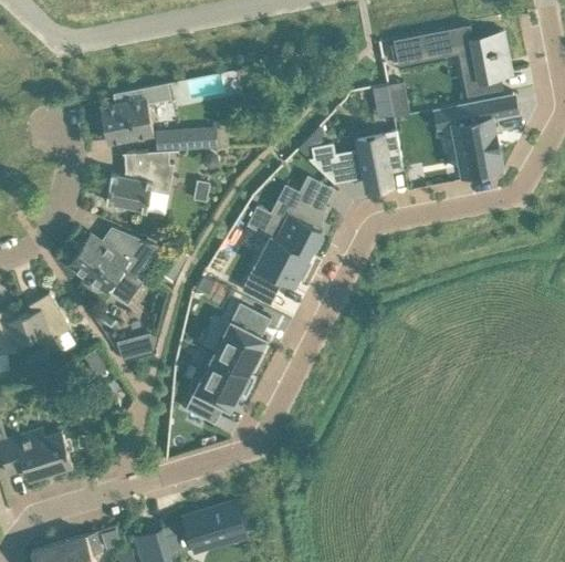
[(469,25),(393,40),(397,66),(458,54),(466,97),(502,91),(499,76),(497,65),(509,63),(503,32),(472,38),(469,25)]
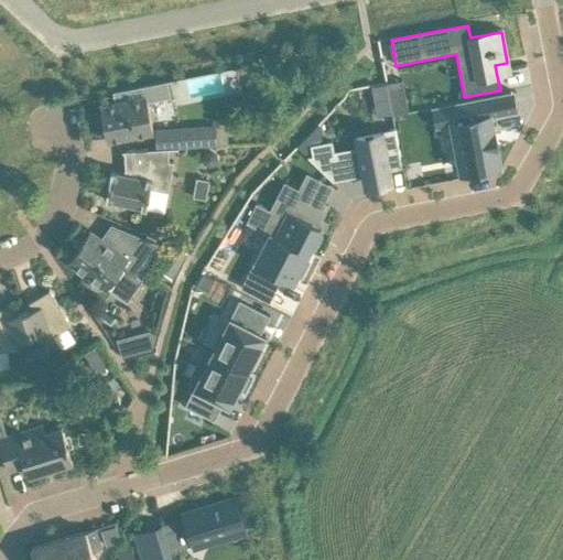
[(152,133),(150,126),(153,120),(152,112),(147,109),(145,104),(170,99),(166,84),(112,94),(115,105),(99,108),(106,142),(152,133)]
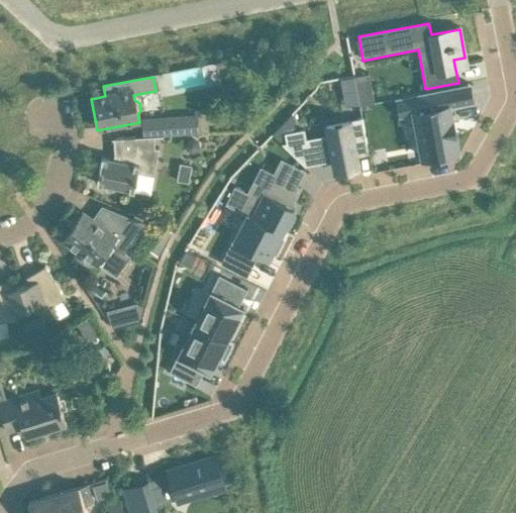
[(468,86),(412,97),(412,98),(415,113),(412,113),(413,116),(421,159),(456,152),(454,137),(455,136),(455,135),(452,121),(452,120),(450,120),(448,109),(471,105),(468,86)]
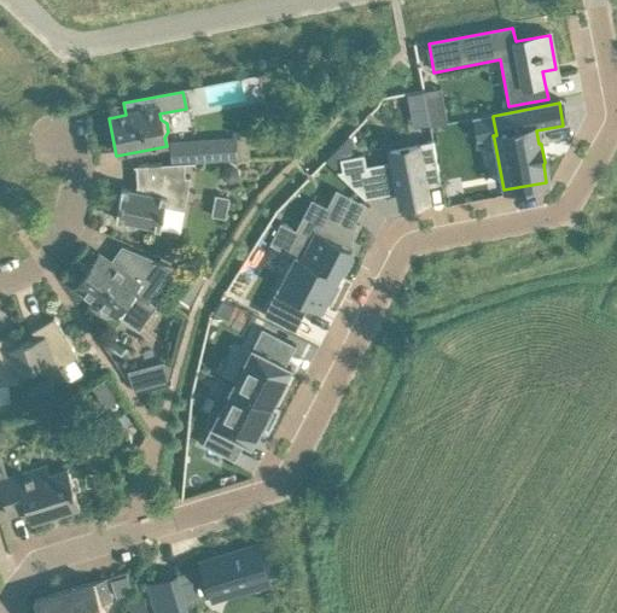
[(196,144),(197,164),(237,162),(236,141),(196,144)]
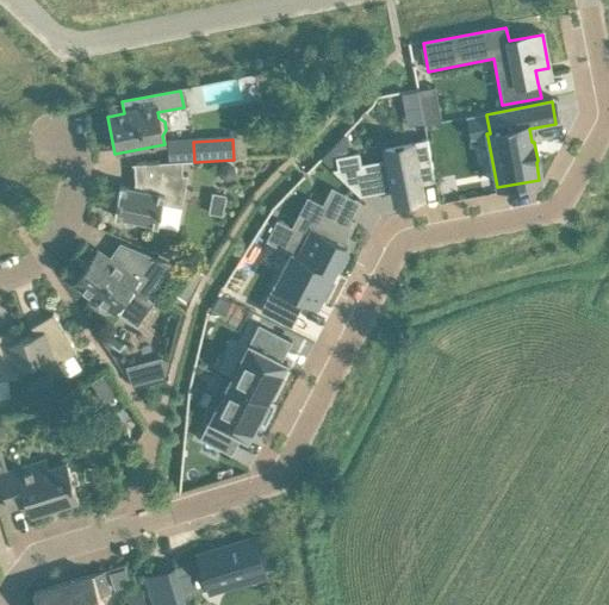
[(337,170),(331,172),(359,198),(366,197),(365,189),(390,185),(393,205),(404,204),(423,200),(420,186),(434,184),(426,141),(403,145),(384,149),(386,161),(360,166),(358,155),(353,155),(335,158),(337,170)]
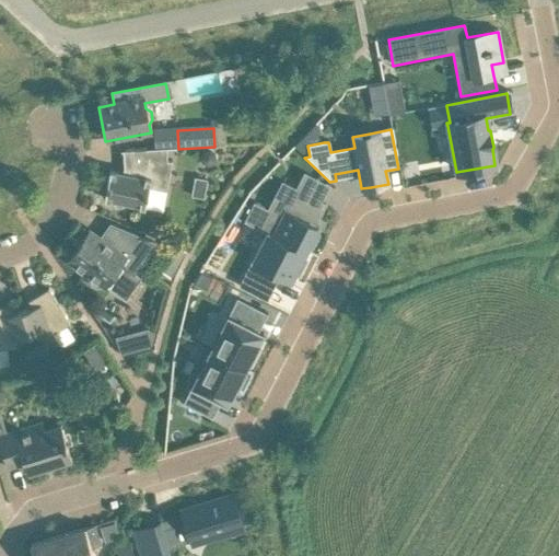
[(120,153),(120,154),(121,154),(123,170),(121,175),(109,173),(111,172),(109,172),(103,201),(104,201),(105,200),(114,203),(114,205),(115,208),(118,209),(121,209),(124,207),(126,205),(143,208),(143,209),(144,210),(148,189),(165,193),(172,163),(170,163),(166,163),(165,151),(176,150),(176,149),(120,153)]
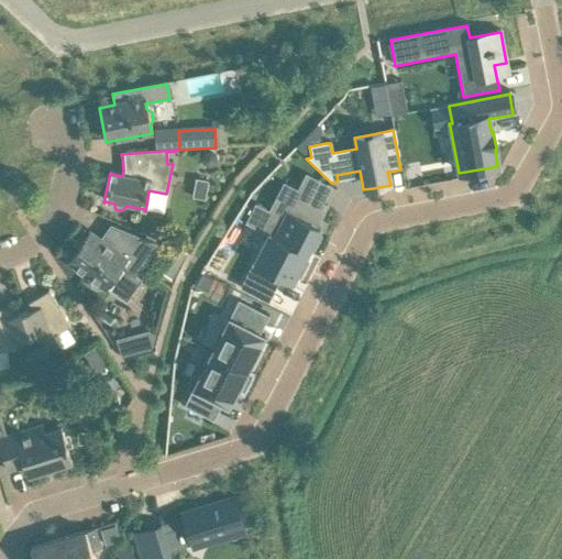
[(412,156),(401,159),(407,185),(418,183),(412,156)]
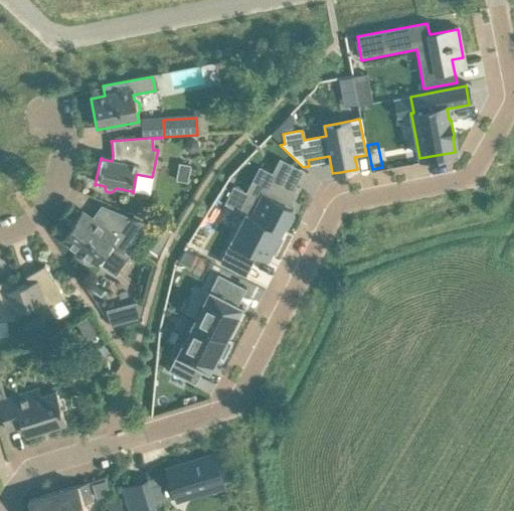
[(179,165),(175,181),(187,184),(190,167),(179,165)]
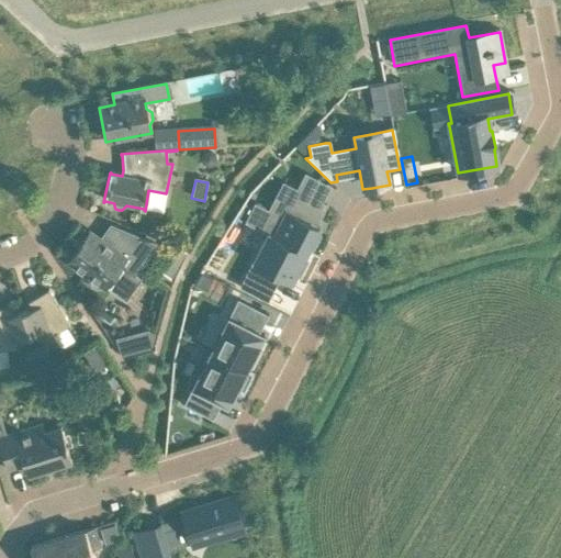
[(254,204),(245,223),(267,235),(306,255),(309,250),(312,252),(320,237),(316,235),(318,230),(315,227),(326,207),(322,205),(296,192),(282,219),(268,211),(254,204)]
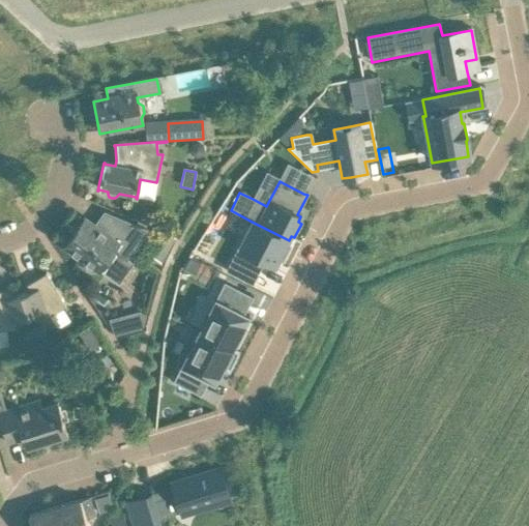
[(97,271),(98,272),(106,278),(121,257),(126,261),(147,232),(104,214),(93,228),(84,221),(64,247),(86,263),(86,265),(87,271),(92,274),(95,273),(97,271)]
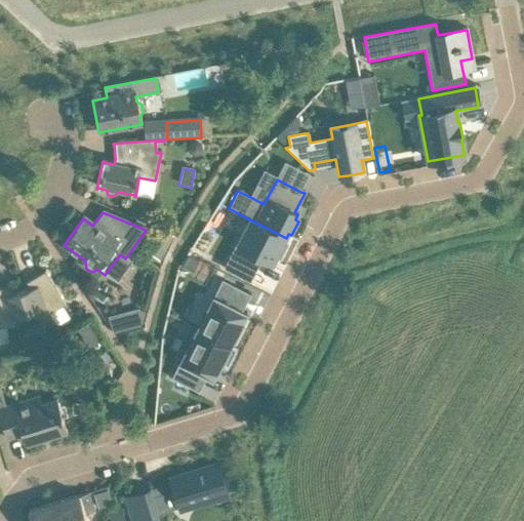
[(249,219),(224,270),(249,282),(262,258),(272,264),(275,258),(279,261),(287,244),(283,243),(286,238),(249,219)]
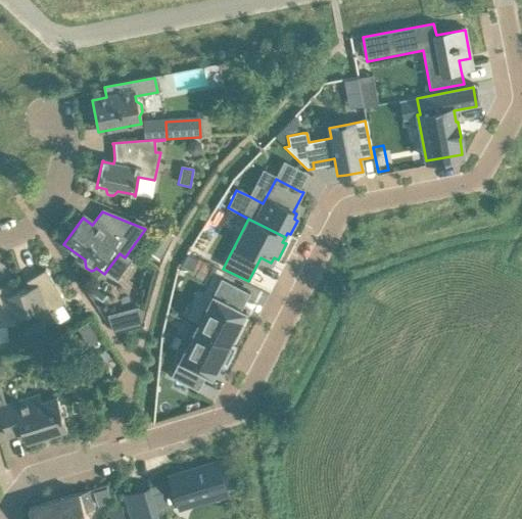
[(29,289),(19,292),(28,314),(42,310),(45,316),(64,304),(55,289),(45,272),(26,283),(29,289)]
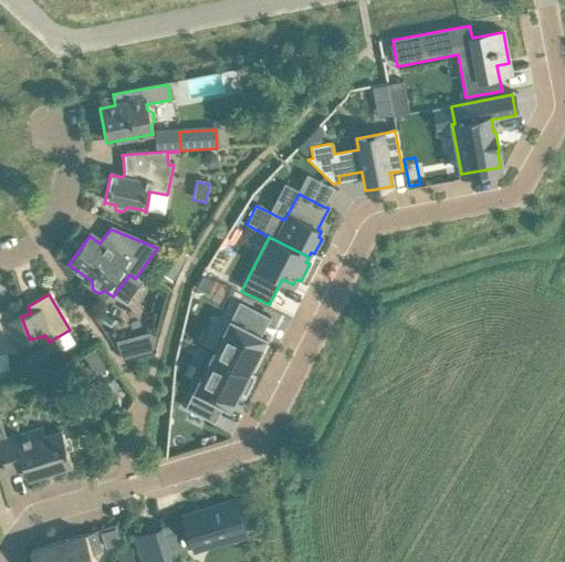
[(239,303),(212,356),(248,374),(249,371),(253,373),(262,354),(259,352),(265,339),(261,336),(251,332),(261,314),(239,303)]
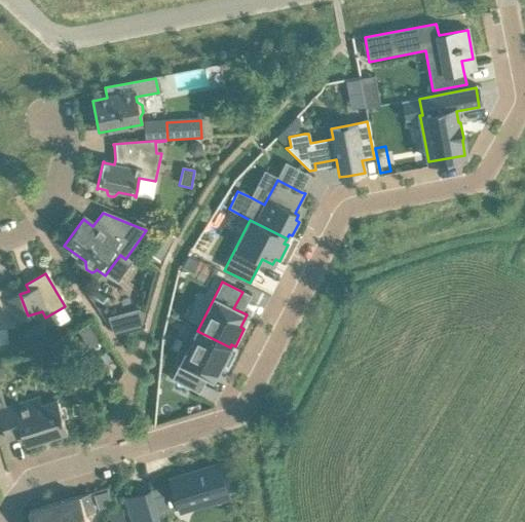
[(10,290),(0,291),(0,330),(15,328),(14,321),(28,315),(20,294),(11,297),(10,290)]
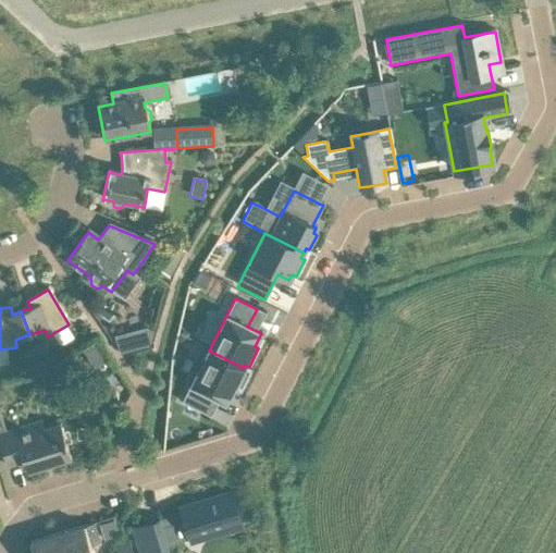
[(118,349),(121,354),(144,347),(141,341),(134,334),(132,333),(114,338),(118,349)]
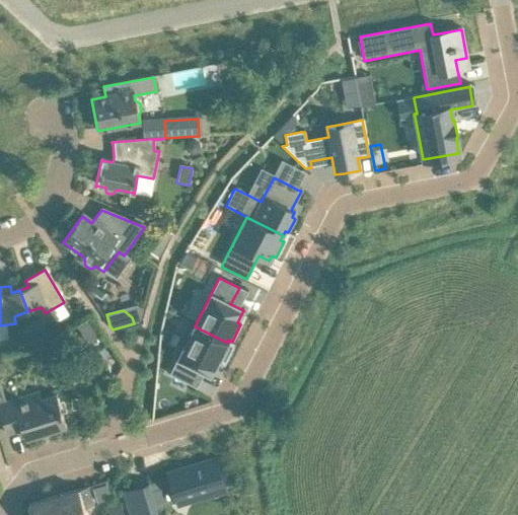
[(44,321),(33,324),(37,334),(47,330),(44,321)]
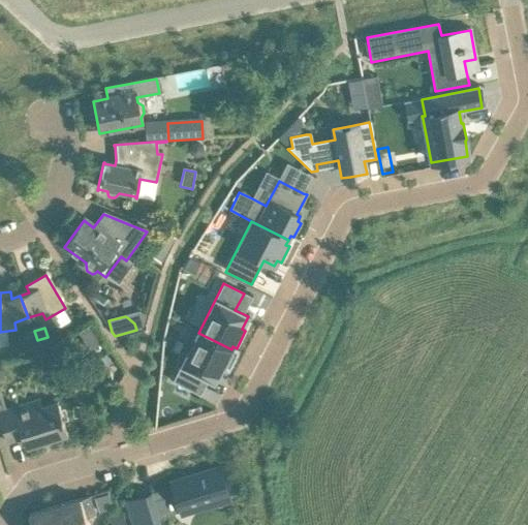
[(37,340),(34,331),(23,335),(26,344),(37,340)]
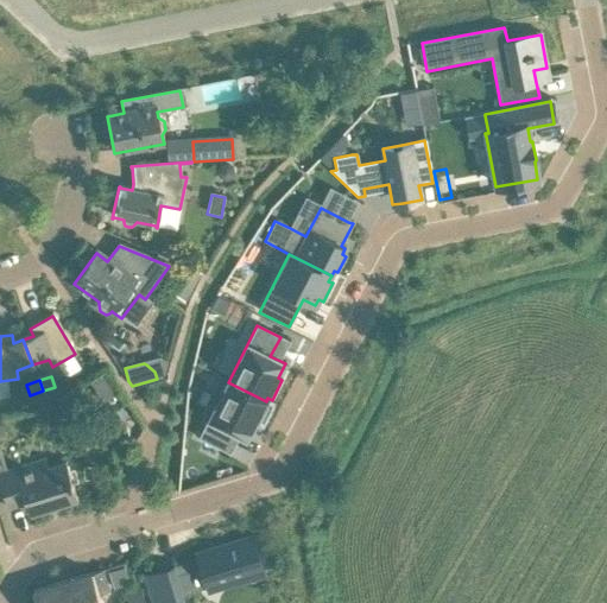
[(228,382),(198,439),(221,451),(232,432),(240,437),(246,439),(253,426),(258,427),(267,407),(264,405),(266,401),(228,382)]
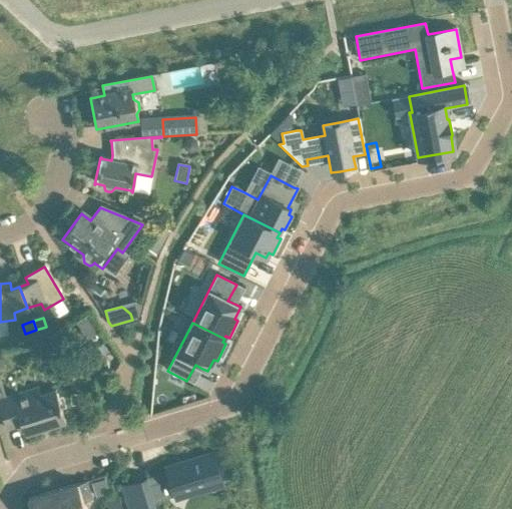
[(19,396),(0,401),(0,408),(7,431),(22,426),(25,435),(65,423),(54,389),(40,393),(39,389),(19,396)]
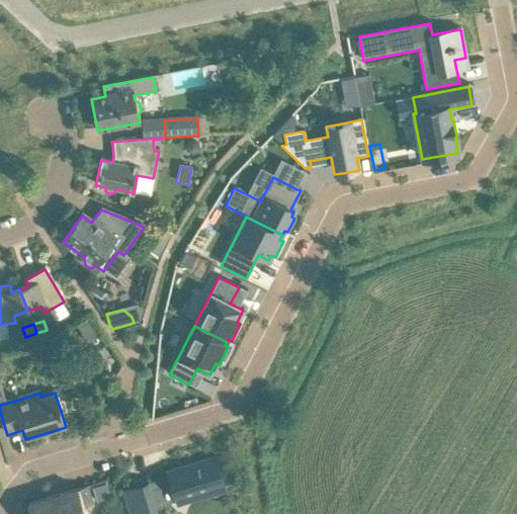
[(157,513),(155,508),(174,503),(226,487),(217,457),(165,474),(167,478),(169,484),(152,489),(150,484),(154,483),(154,482),(122,491),(130,513),(157,513)]
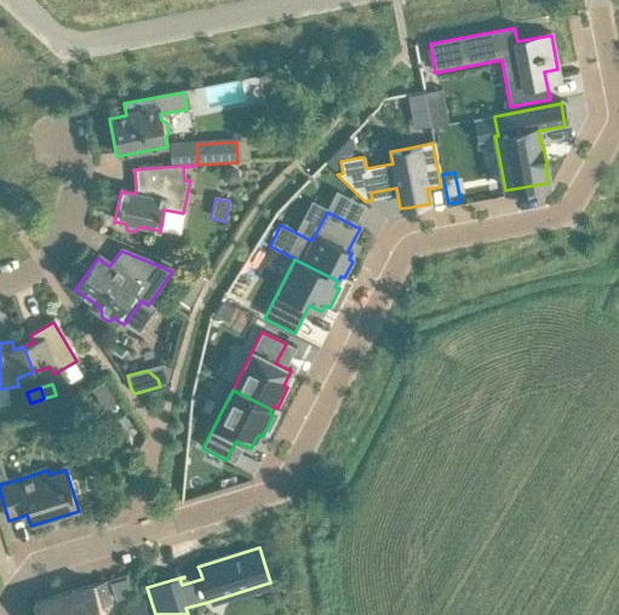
[(93,586),(62,596),(67,614),(102,614),(101,609),(112,605),(104,584),(93,586)]
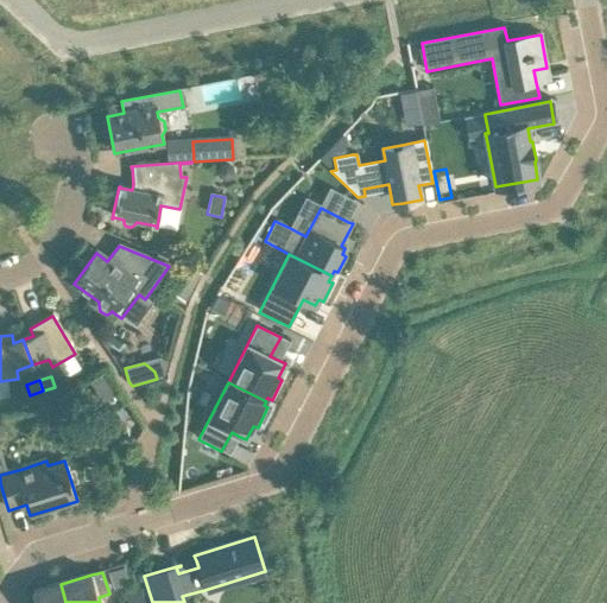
[(65,602),(61,584),(32,592),(36,602),(65,602)]
